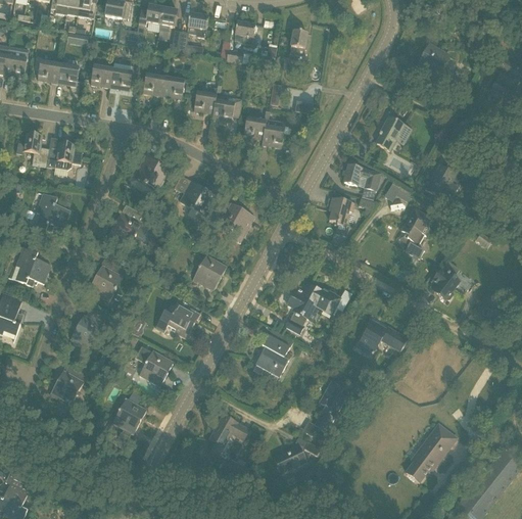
[(52,0),(50,7),(55,7),(54,11),(65,13),(66,12),(65,12),(67,0),(52,0)]
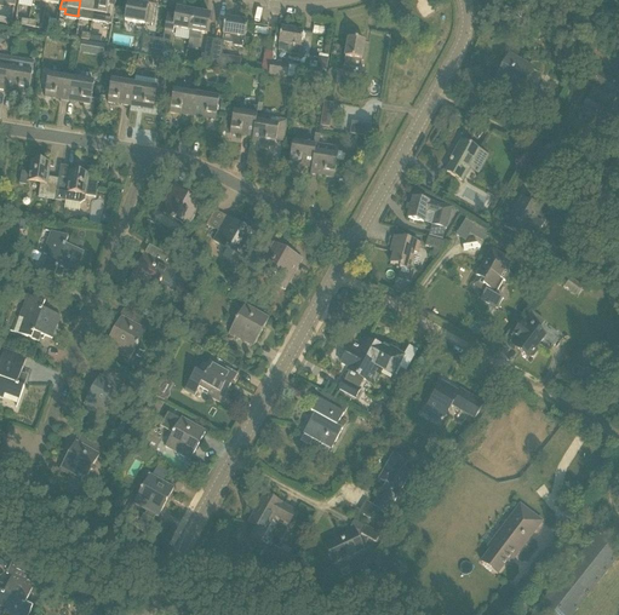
[(80,0),(78,15),(79,15),(91,17),(93,0),(80,0)]
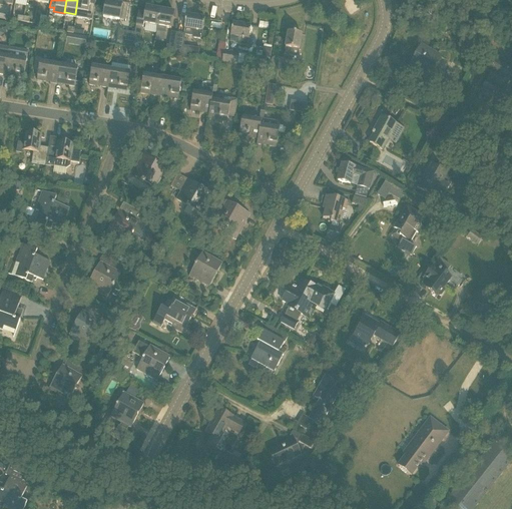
[(93,4),(88,4),(88,0),(77,0),(75,14),(91,16),(93,4)]
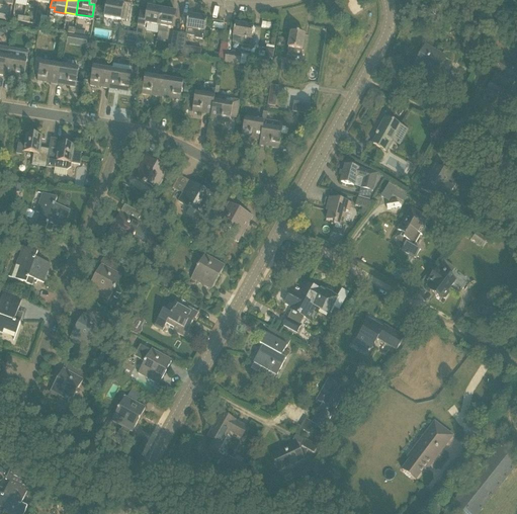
[(126,17),(127,11),(130,1),(125,0),(121,0),(121,1),(120,1),(116,0),(106,0),(103,14),(120,17),(120,16),(126,17)]
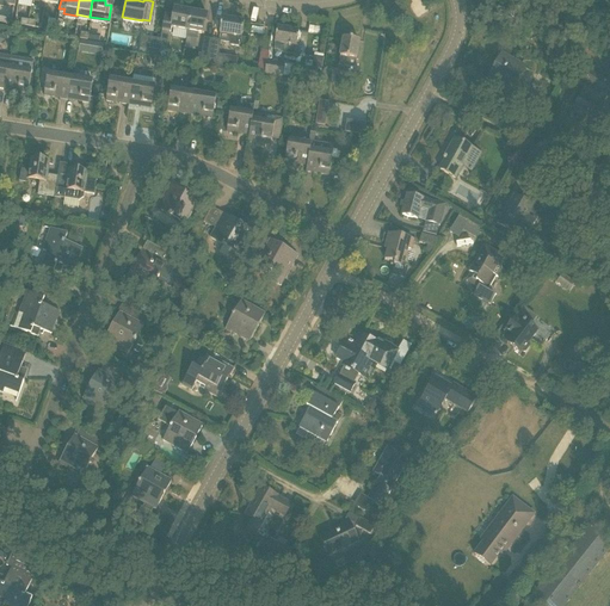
[(186,28),(190,7),(173,5),(172,14),(164,12),(159,42),(166,43),(168,29),(170,29),(171,25),(186,28)]
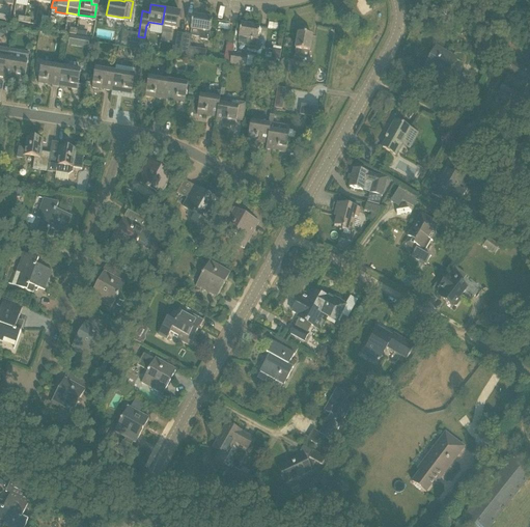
[(176,26),(177,20),(179,9),(165,6),(162,24),(161,29),(170,31),(171,26),(176,26)]
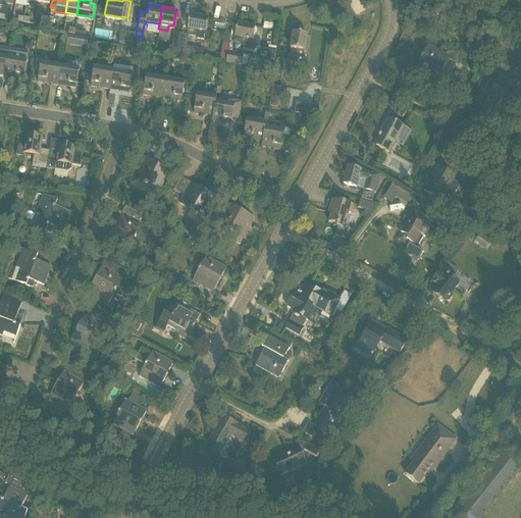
[(44,27),(46,13),(41,12),(40,19),(39,19),(38,26),(44,27)]
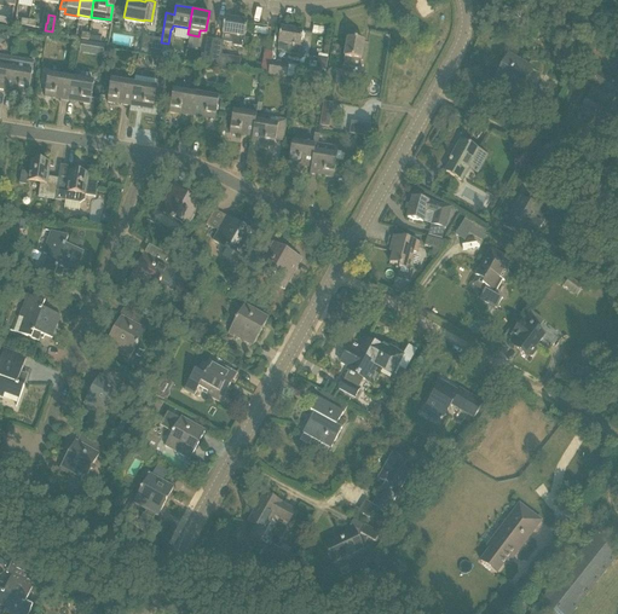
[(221,27),(221,32),(234,33),(232,41),(242,42),(247,18),(224,15),(221,27)]
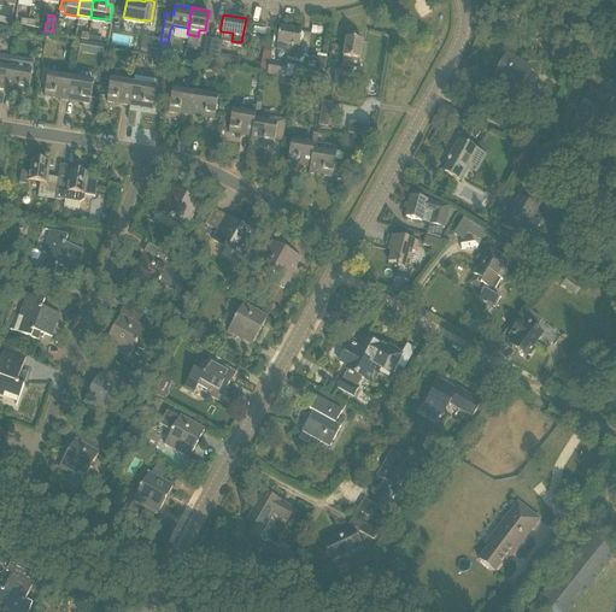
[(279,24),(275,46),(287,48),(286,51),(297,52),(301,28),(279,24)]
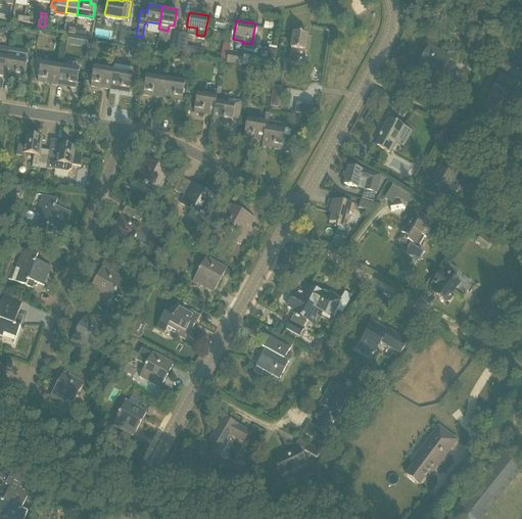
[(134,45),(136,30),(121,28),(117,42),(134,45)]
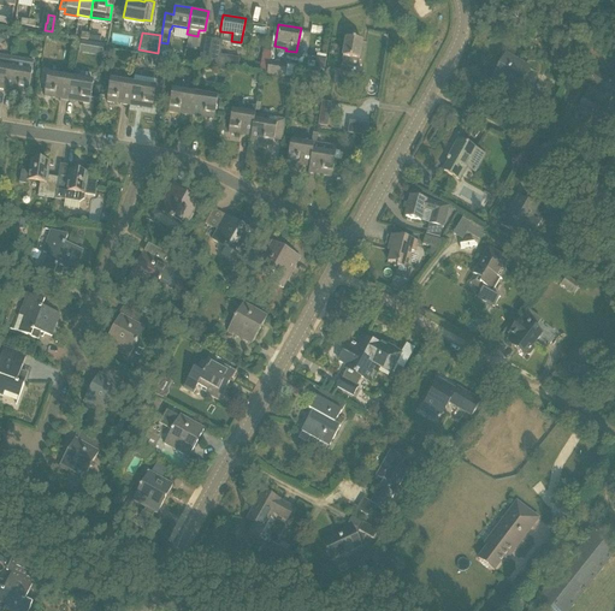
[(197,59),(208,61),(213,35),(205,34),(202,49),(199,49),(197,59)]
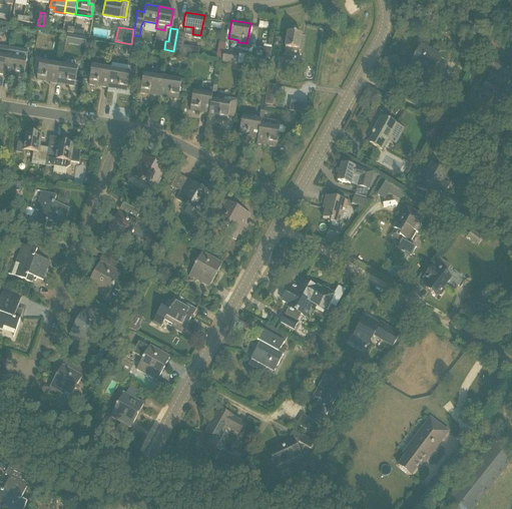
[(186,45),(182,44),(182,42),(184,31),(184,30),(182,30),(177,29),(175,43),(173,51),(185,52),(188,52),(189,45),(186,45)]
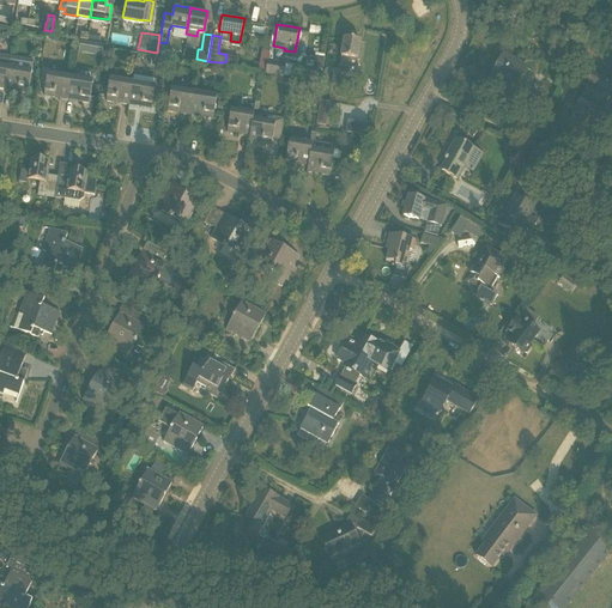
[(341,47),(339,61),(347,64),(349,55),(357,56),(359,37),(344,35),(341,47)]
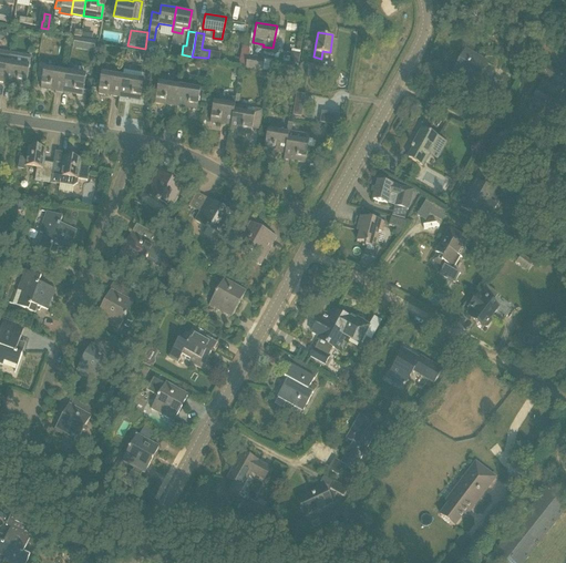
[(83,45),(85,36),(73,33),(72,44),(83,45)]
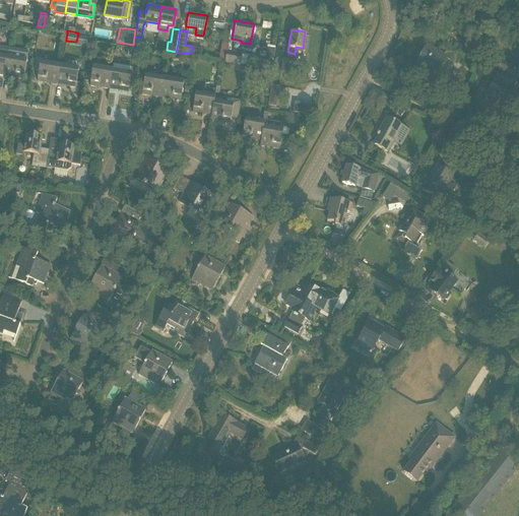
[(8,45),(0,43),(0,71),(4,72),(8,45)]
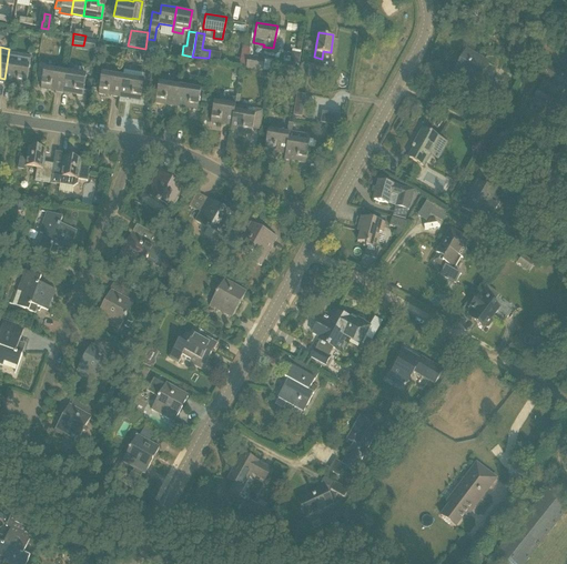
[(461,72),(476,81),(488,59),(466,47),(454,69),(455,69),(461,71),(461,72)]
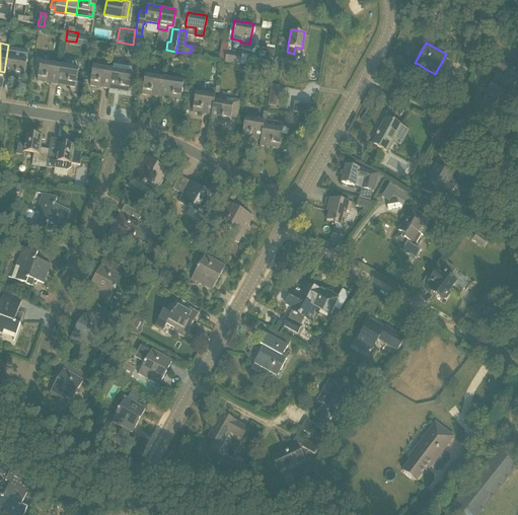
[(272,57),(274,46),(266,44),(264,56),(272,57)]
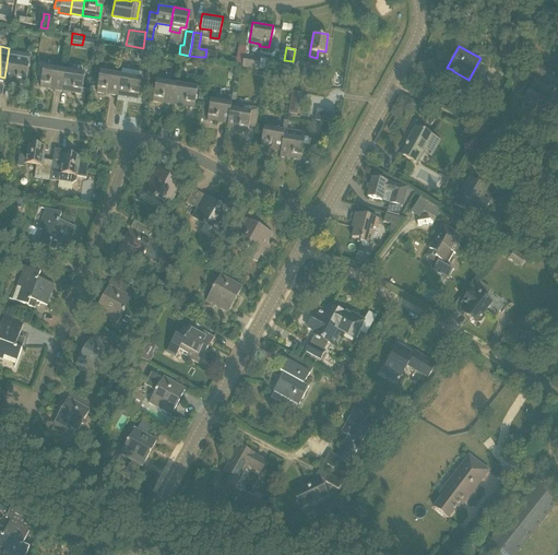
[(24,82),(30,51),(9,48),(4,78),(24,82)]
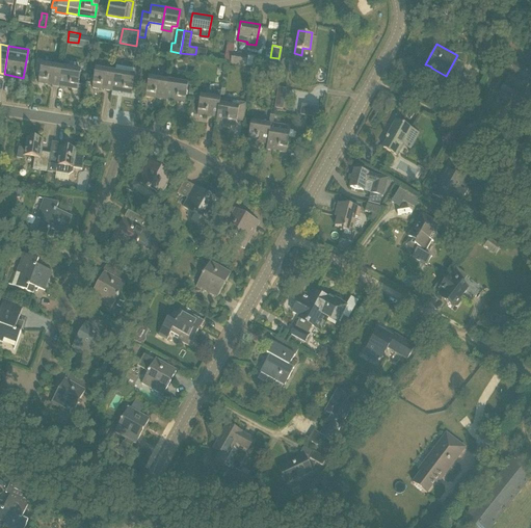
[(247,51),(232,49),(230,60),(245,62),(256,64),(258,54),(246,53),(247,51)]
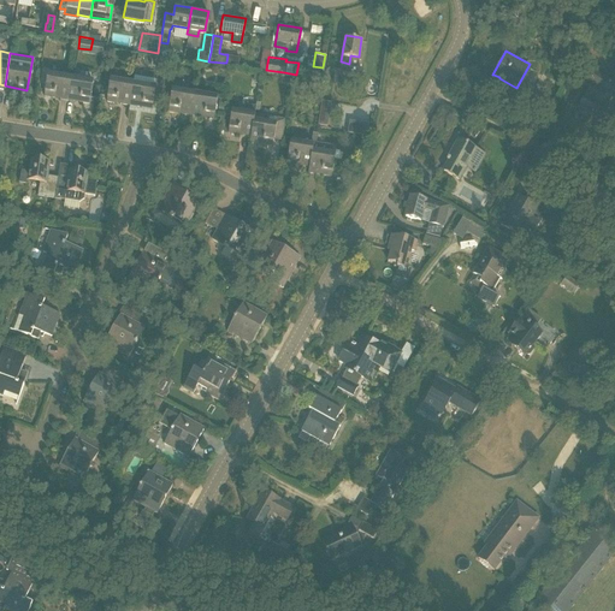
[(562,64),(568,67),(572,60),(566,57),(562,64)]
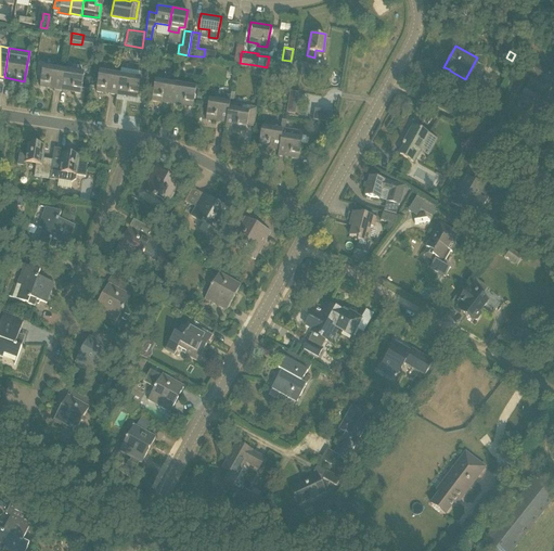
[(540,106),(545,97),(548,94),(544,92),(550,85),(552,86),(553,82),(553,72),(532,59),(524,72),(524,73),(526,69),(532,73),(519,93),(520,93),(522,92),(530,98),(529,100),(530,100),(540,105),(539,105),(540,106)]
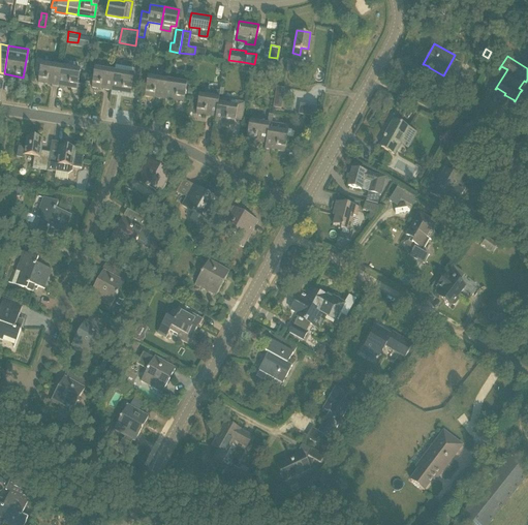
[(60,63),(40,60),(37,80),(57,83),(60,63)]
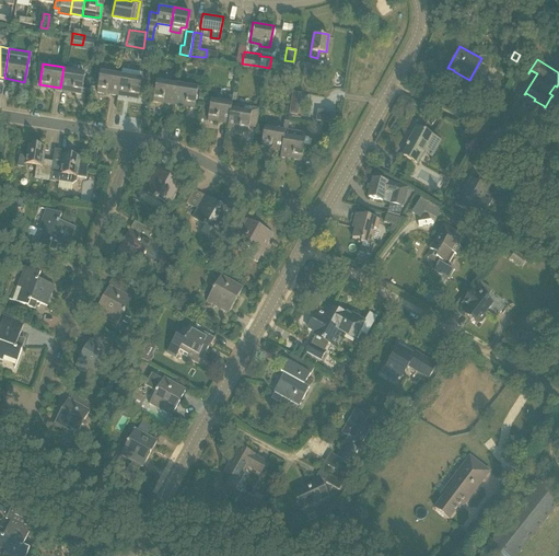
[(81,91),(84,70),(63,67),(60,88),(81,91)]
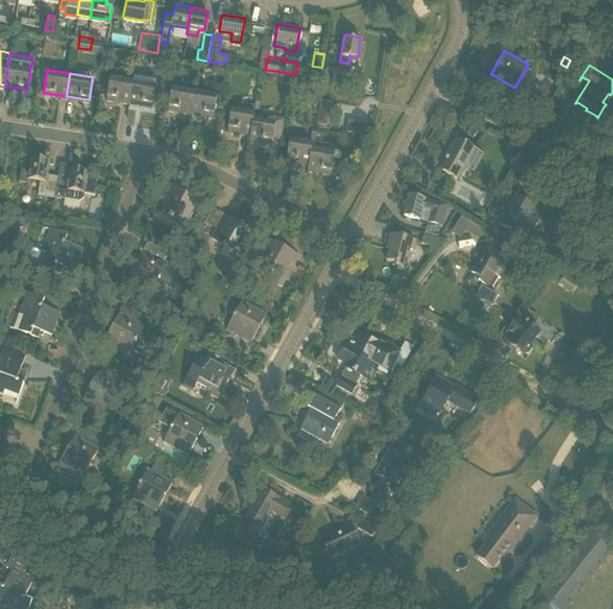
[(106,97),(120,100),(128,101),(132,78),(109,74),(106,97)]
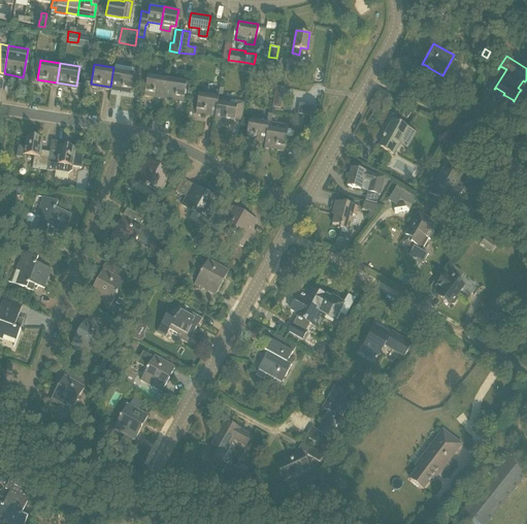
[(110,87),(117,88),(130,90),(133,70),(113,67),(110,87)]
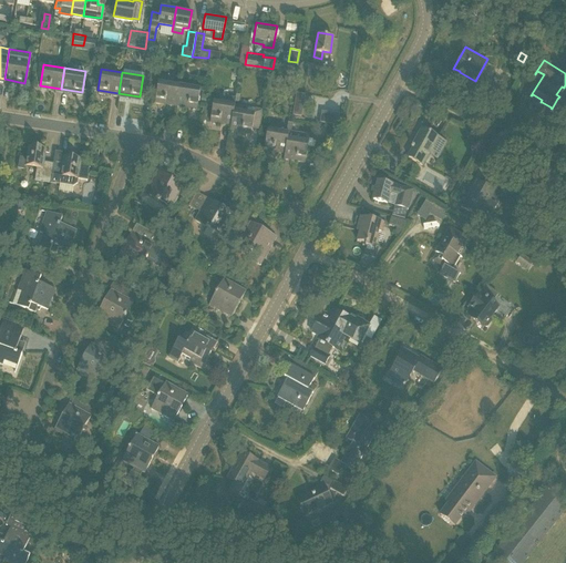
[(178,82),(157,79),(154,100),(175,103),(178,82)]
